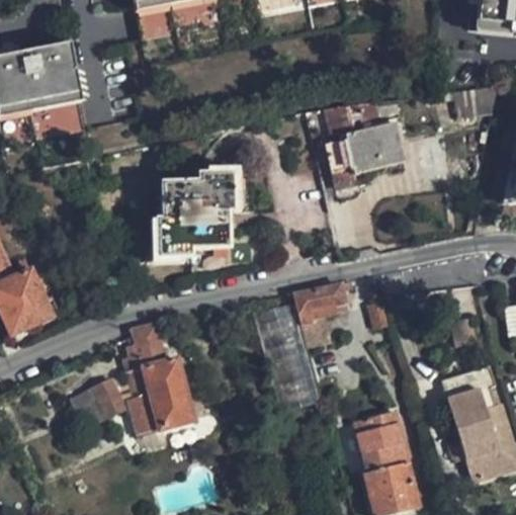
[(480,0),(477,23),(515,27),(515,0),(480,0)]
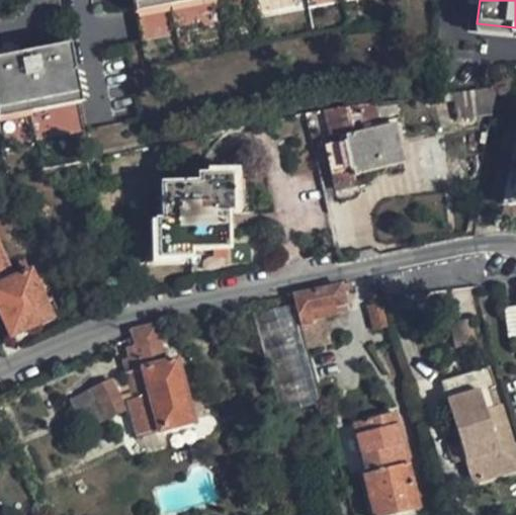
[(70,44),(0,57),(0,107),(80,92),(70,44)]
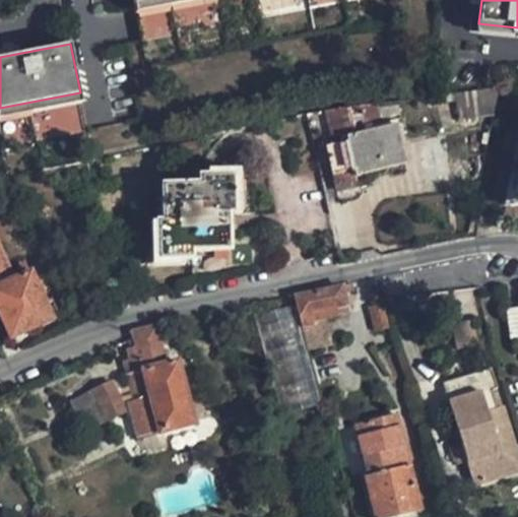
[(494,115),(499,87),(476,89),(479,117),(494,115)]
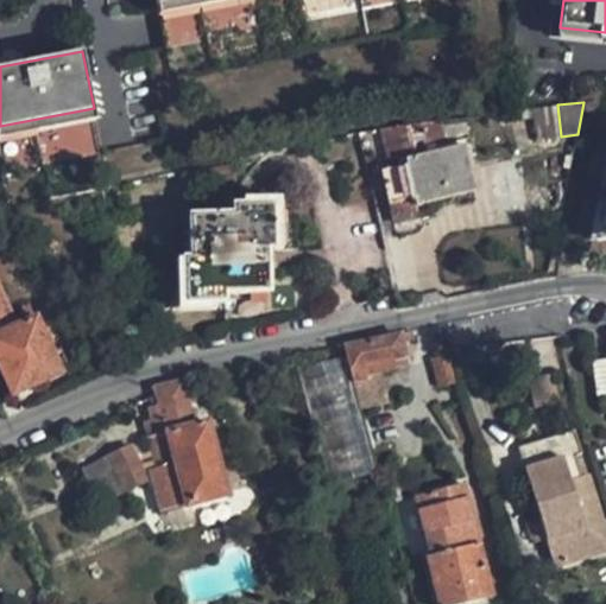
[(392,210),(417,205),(440,201),(478,192),(473,169),(468,145),(447,148),(441,122),(379,129),(387,167),(384,167),(392,210)]
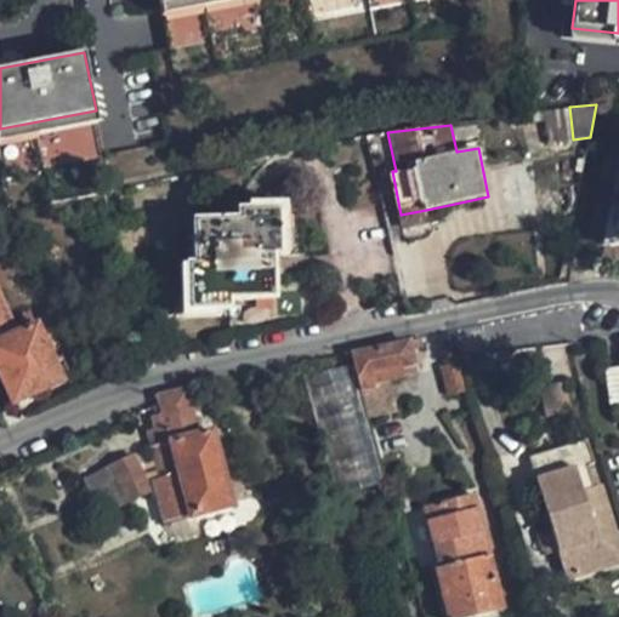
[(279,205),(237,207),(237,217),(193,221),(194,263),(186,263),(189,312),(231,309),(231,297),(274,295),(272,250),(283,250),(279,205)]
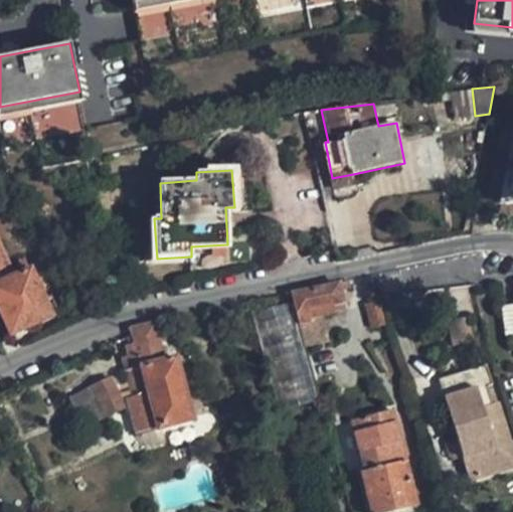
[(0,307),(11,332),(54,313),(53,311),(46,294),(28,254),(19,259),(21,265),(16,267),(18,272),(13,275),(0,246),(0,307)]
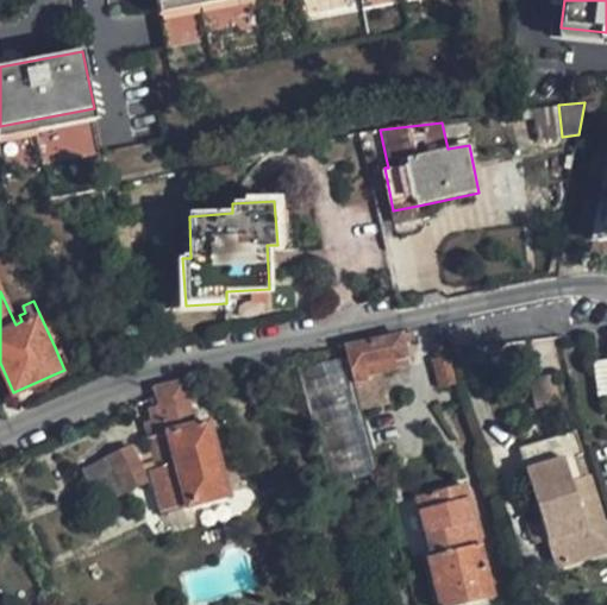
[(410,354),(404,329),(350,340),(354,351),(354,353),(357,366),(360,377),(365,399),(387,394),(381,373),(402,367),(399,357),(410,354)]
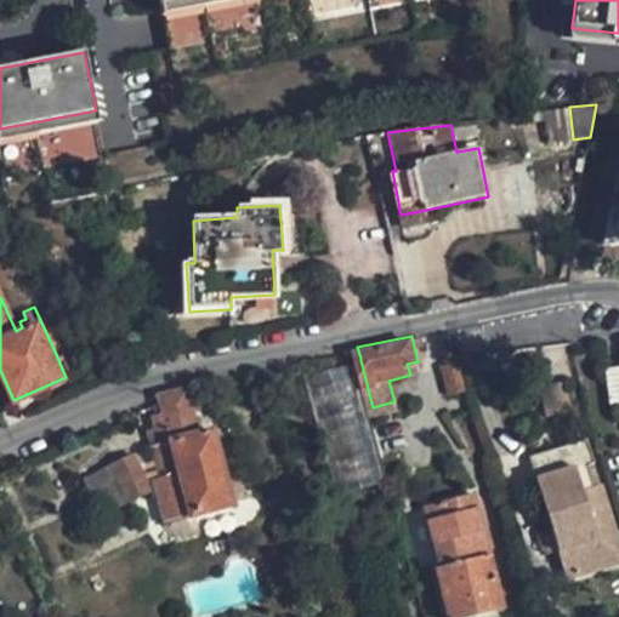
[(56,354),(64,375),(74,370),(64,350),(56,354)]
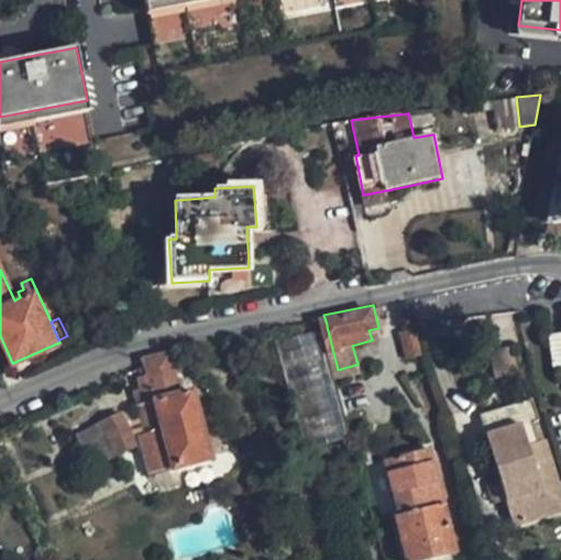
[(282,335),(310,447),(354,435),(338,370),(332,349),(330,339),(327,327),(327,325),(282,335)]
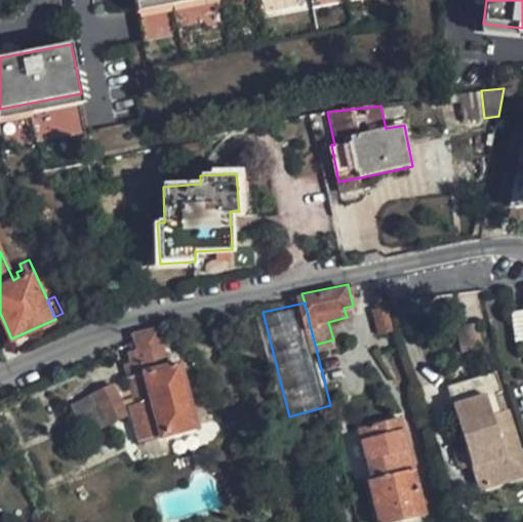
[(388,305),(374,308),(380,332),(394,329),(388,305)]
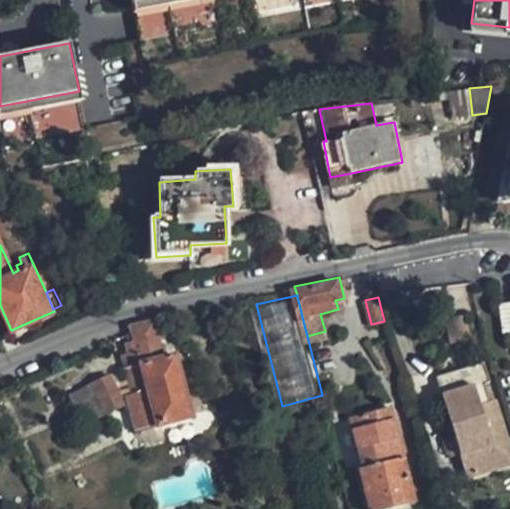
[(475,312),(450,316),(462,381),(486,377),(475,312)]
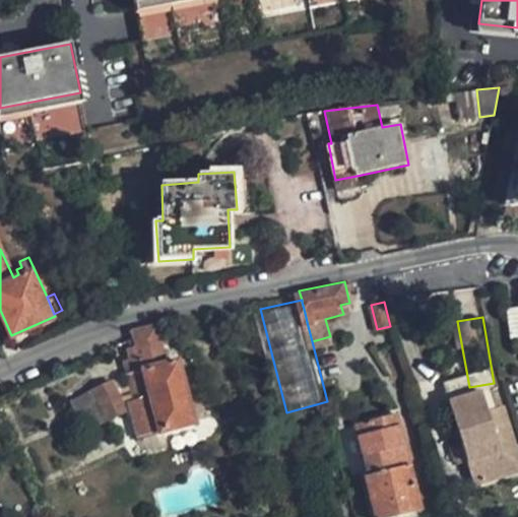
[(125,361),(129,374),(139,400),(134,402),(146,438),(166,432),(201,419),(181,358),(170,361),(159,330),(156,322),(132,327),(134,334),(140,350),(132,352),(131,358),(125,361)]
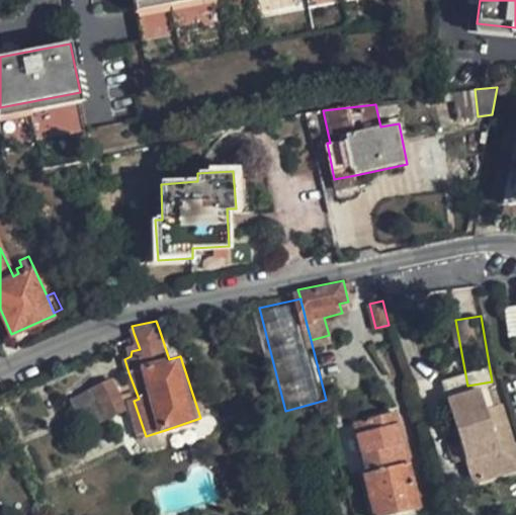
[(180,356),(170,325),(159,329),(169,359),(180,356)]
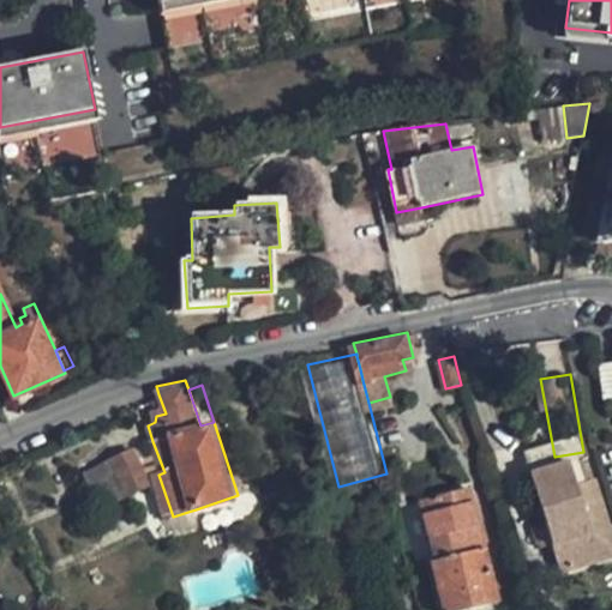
[(111,458),(126,493),(149,482),(132,448),(111,458)]
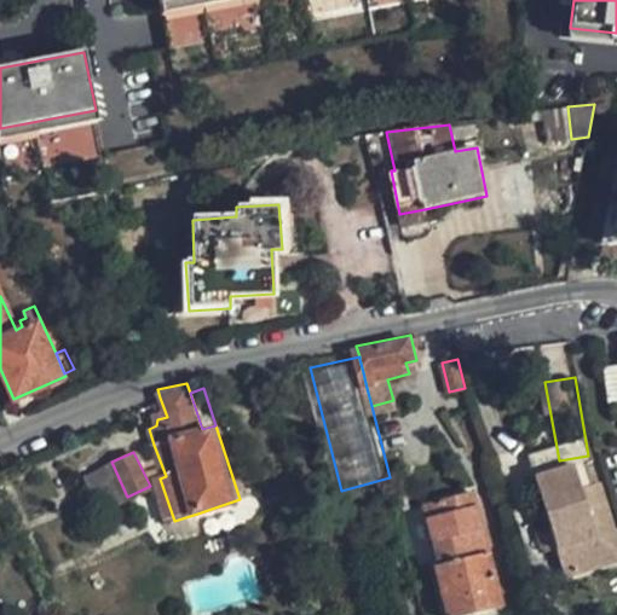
[(559,460),(529,469),(537,495),(543,494),(565,487),(561,469),(559,460)]
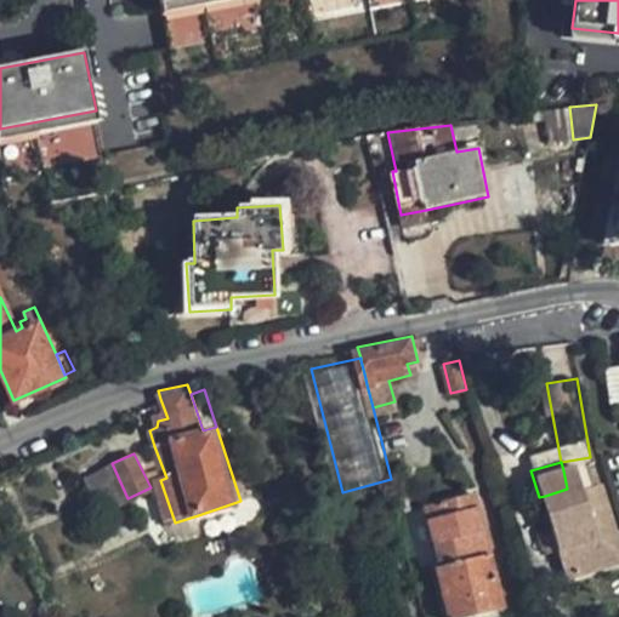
[(112,463),(84,476),(100,510),(128,498),(112,463)]
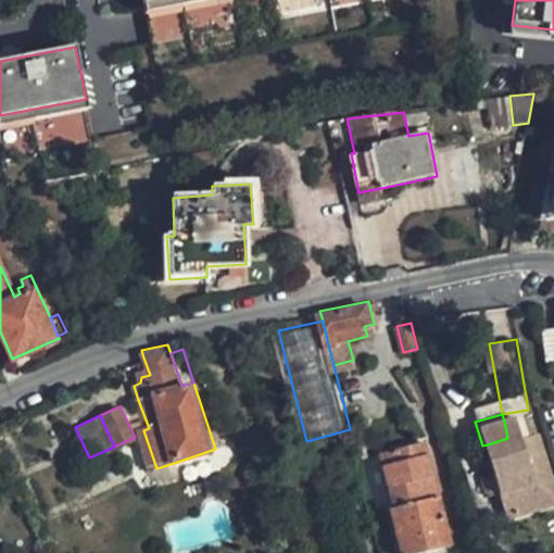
[(504,422),(507,438),(532,431),(529,415),(504,422)]
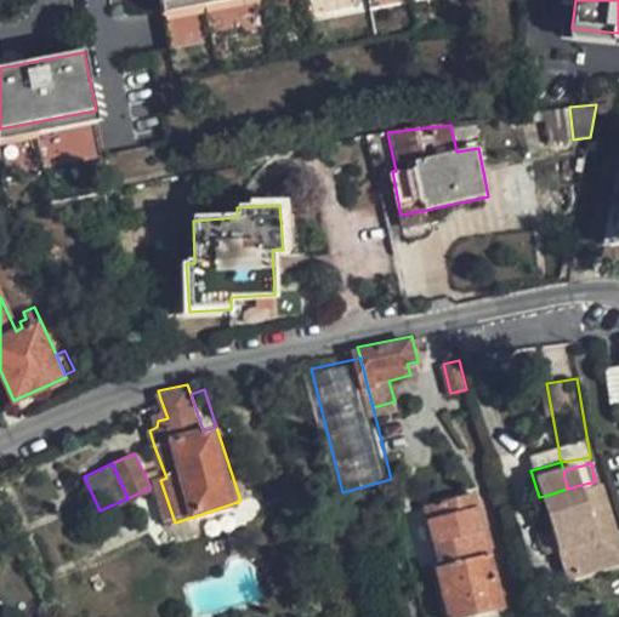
[(609,504),(601,481),(595,481),(567,489),(545,496),(552,521),(589,510),(609,504)]
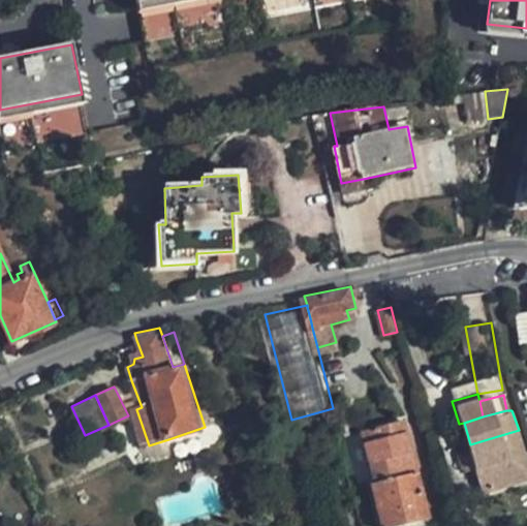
[(429,514),(419,471),(415,472),(395,477),(394,470),(413,464),(416,463),(406,416),(367,426),(378,482),(373,483),(383,525),(429,514)]
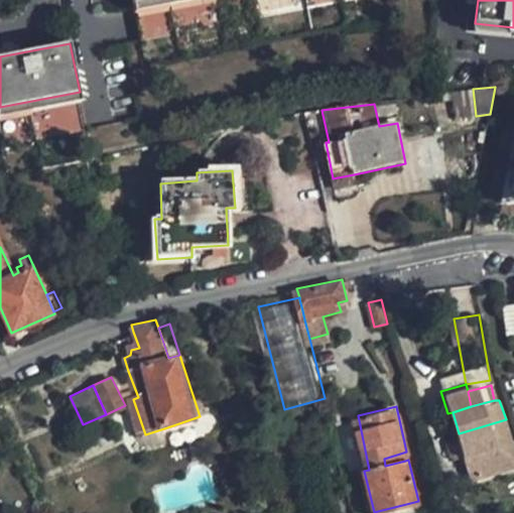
[(471,479),(512,467),(504,442),(513,439),(513,437),(506,419),(489,424),(459,433),(457,434),(471,479)]
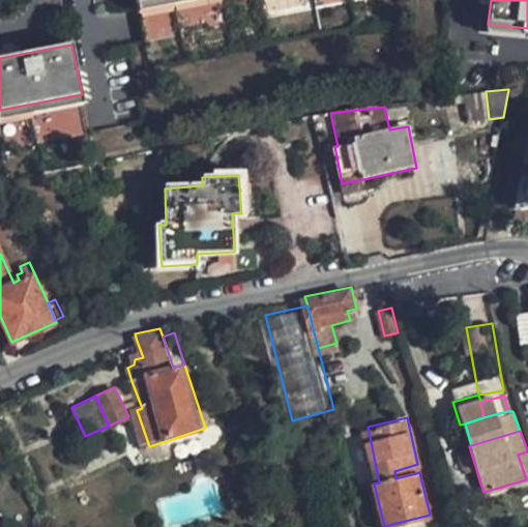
[(394,471),(396,478),(416,473),(414,465),(394,471)]
